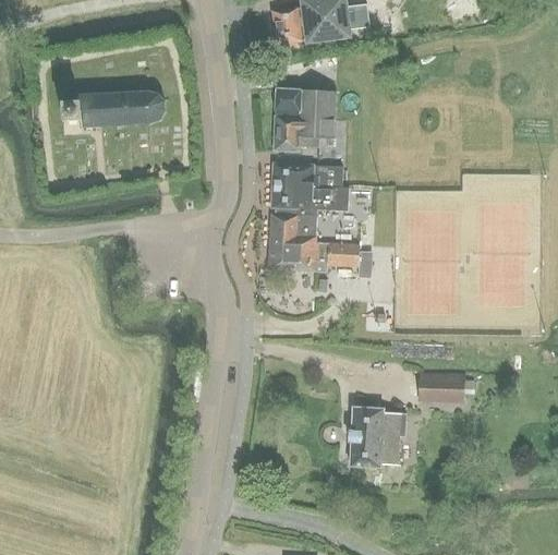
[(299,0),(300,7),(273,10),(277,43),(304,39),(304,43),(350,37),(343,0),(299,0)]
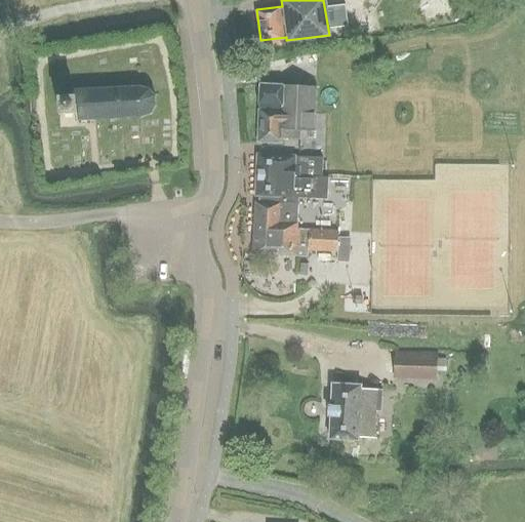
[(314,128),(316,84),(259,82),(257,139),(281,141),(282,136),(299,137),(300,128),(314,128)]
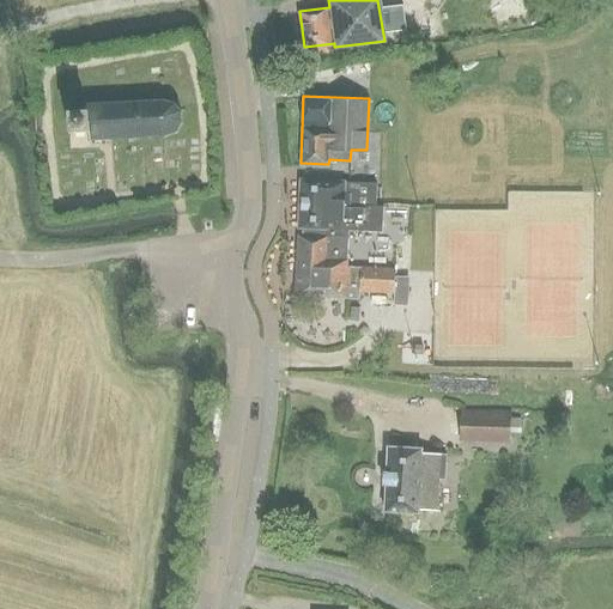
[(181,122),(182,120),(181,111),(181,109),(175,103),(174,102),(162,98),(86,103),(86,110),(68,111),(70,132),(87,131),(89,139),(164,134),(176,131),(177,129),(181,122)]
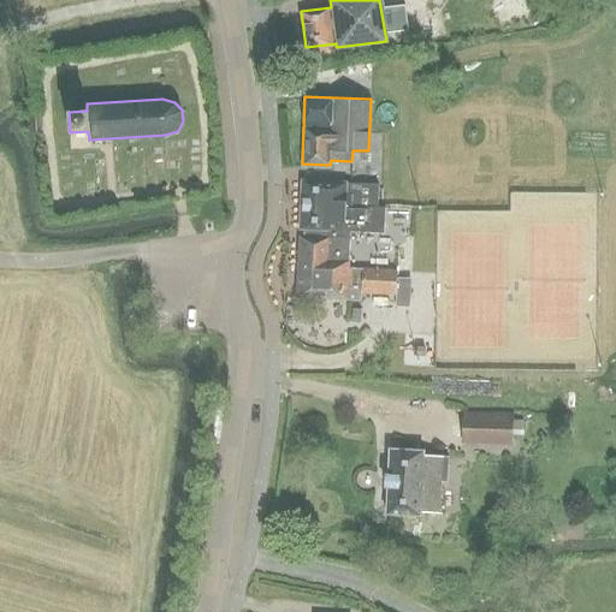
[(31,130),(41,129),(40,111),(30,112),(31,130)]
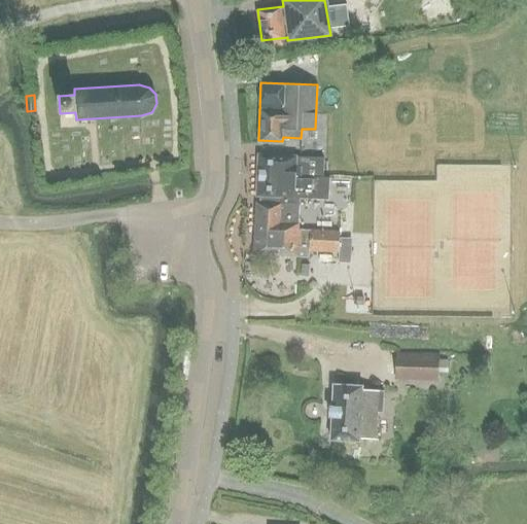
[(300,197),(305,197),(326,198),(327,176),(321,176),(322,155),(293,154),(258,152),(256,195),(259,195),(259,201),(256,200),(253,252),(295,254),(296,254),(309,254),(309,249),(337,250),(338,230),(300,228),(300,221),(299,221),(300,197)]
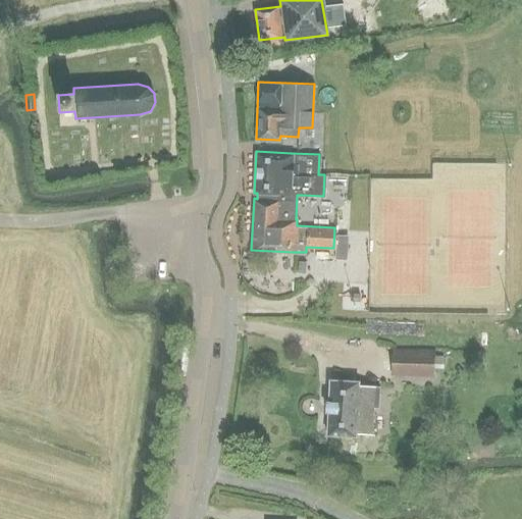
[(434,376),(434,348),(392,347),(390,375),(434,376)]
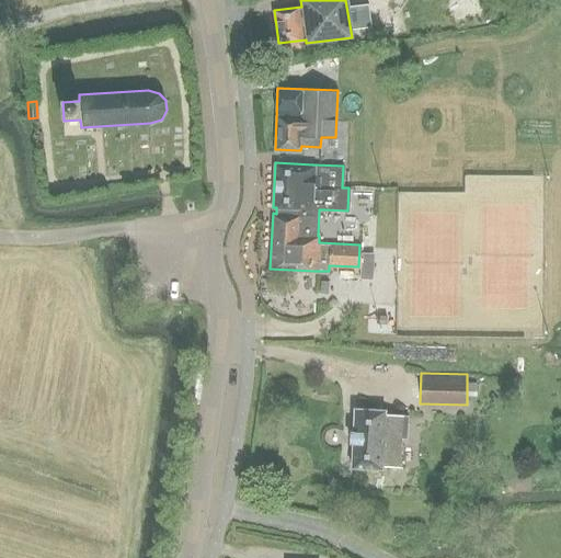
[(407,436),(408,414),(386,413),(386,410),(355,408),(352,467),(382,468),(382,465),(400,466),(401,435),(407,436)]
